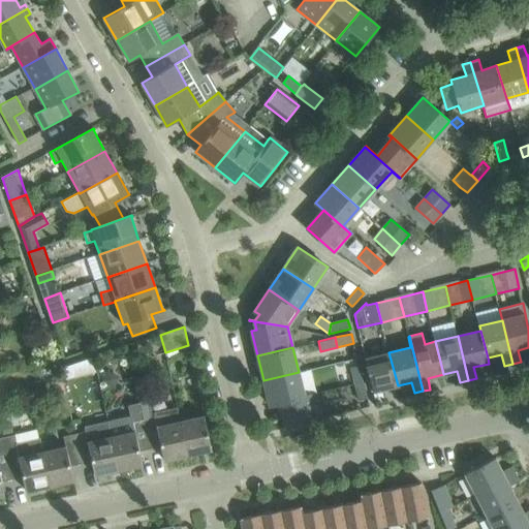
[(389,352),(365,359),(376,403),(384,401),(382,390),(398,385),(389,352)]
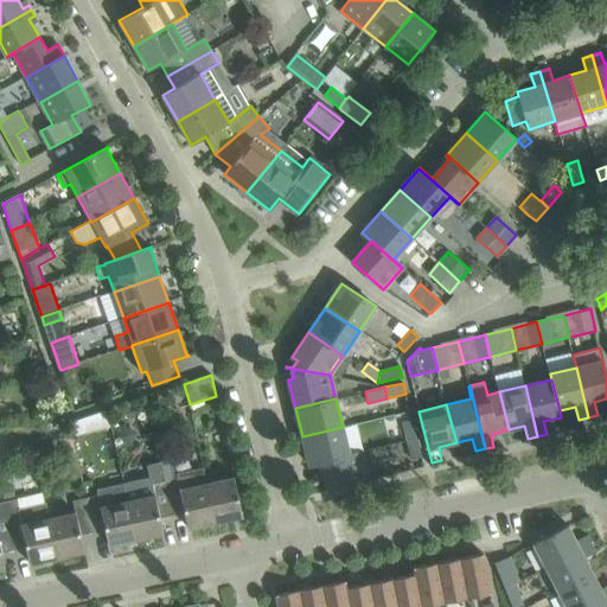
[(402,422),(407,440),(417,438),(413,420),(402,422)]
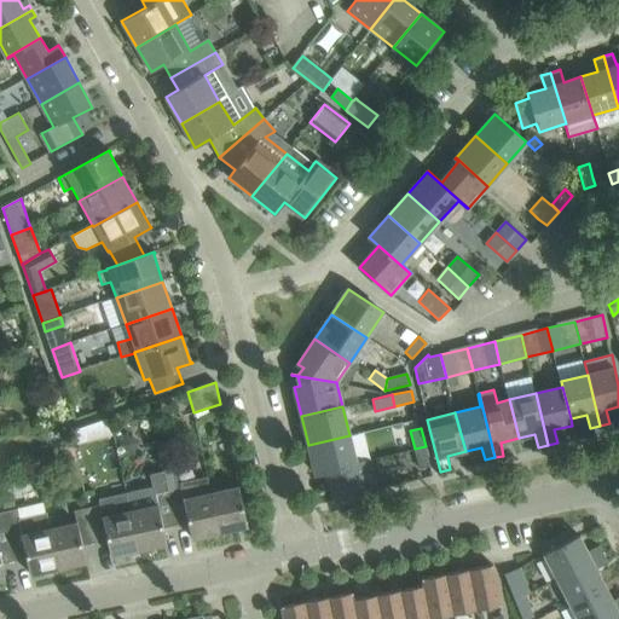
[(350,435),(308,445),(316,475),(328,472),(369,462),(369,461),(357,463),(350,435)]
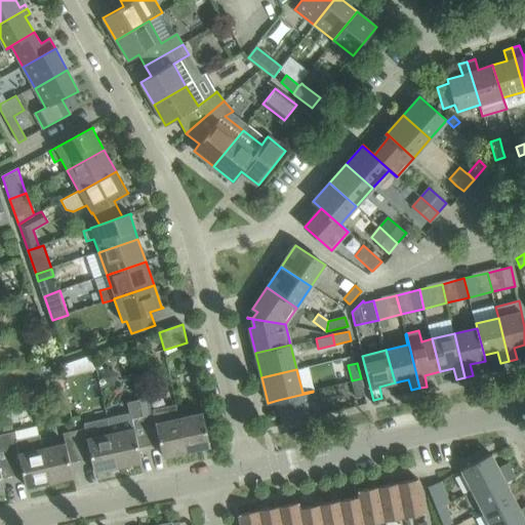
[(51,379),(54,394),(65,392),(62,376),(51,379)]
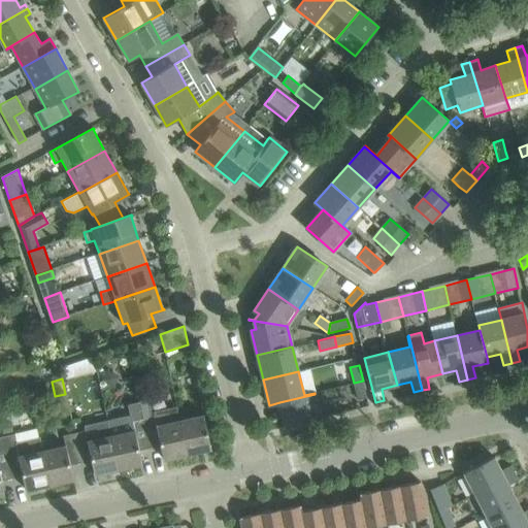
[(363,381),(354,383),(358,400),(367,398),(363,381)]
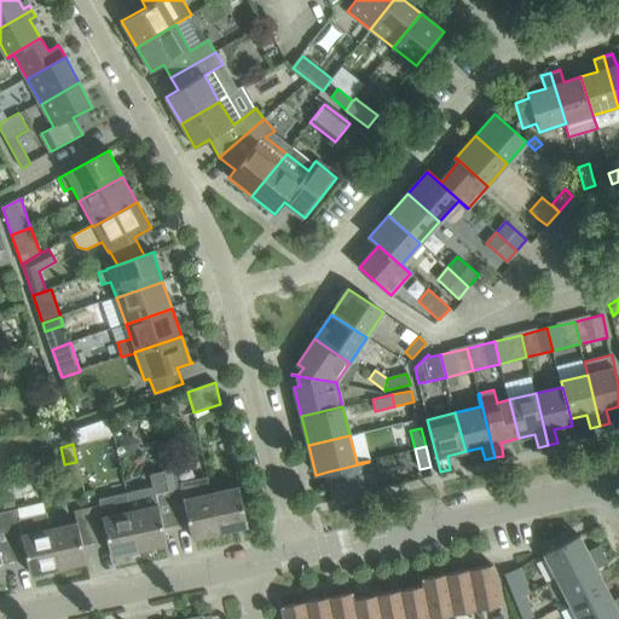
[(369,462),(328,472),(335,499),(375,490),(369,462)]
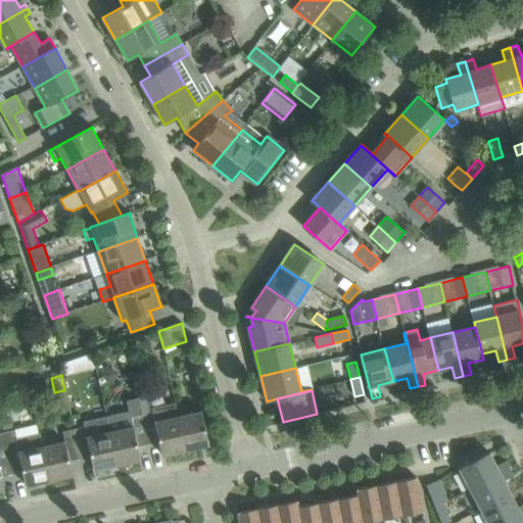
[(129,412),(107,416),(119,465),(141,460),(138,446),(148,443),(142,416),(141,416),(138,398),(126,400),(129,412)]
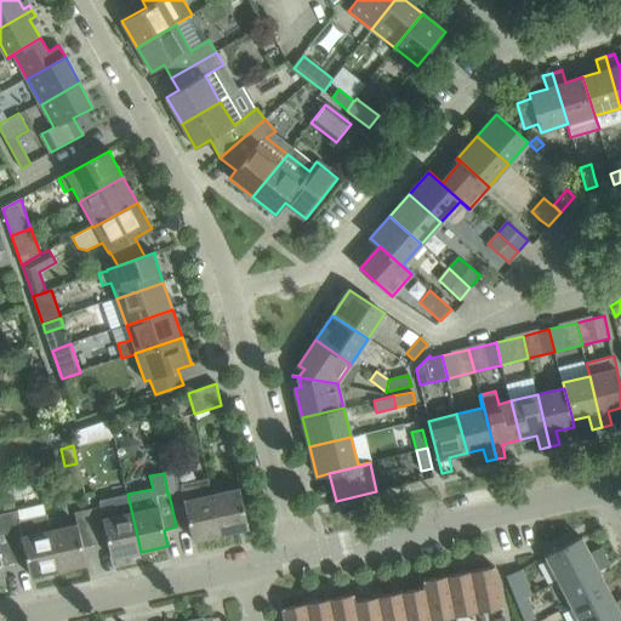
[(182,490),(169,494),(176,527),(189,524),(193,540),(222,534),(212,494),(211,495),(208,478),(180,485),(182,490)]
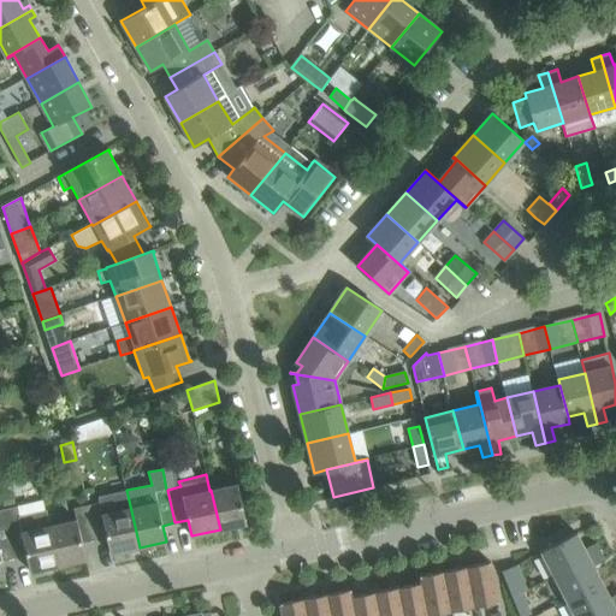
[(237,485),(211,490),(220,529),(247,523),(237,485)]
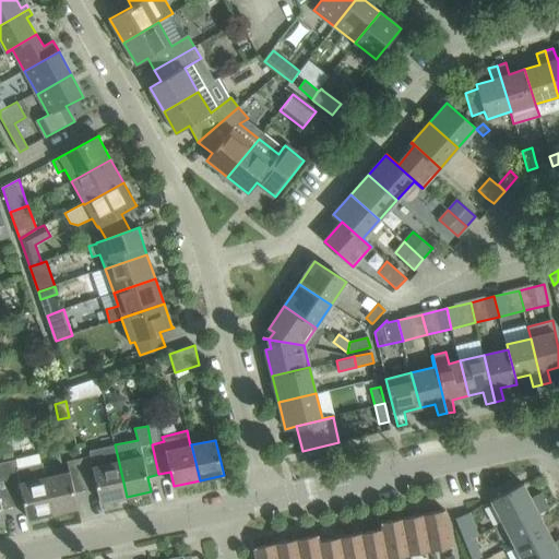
[(90,458),(80,460),(87,489),(97,487),(100,502),(127,497),(115,444),(88,450),(90,458)]
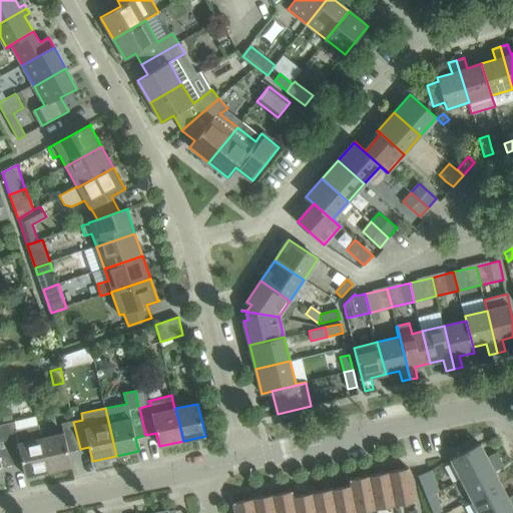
[(12,418),(11,409),(2,411),(4,420),(12,418)]
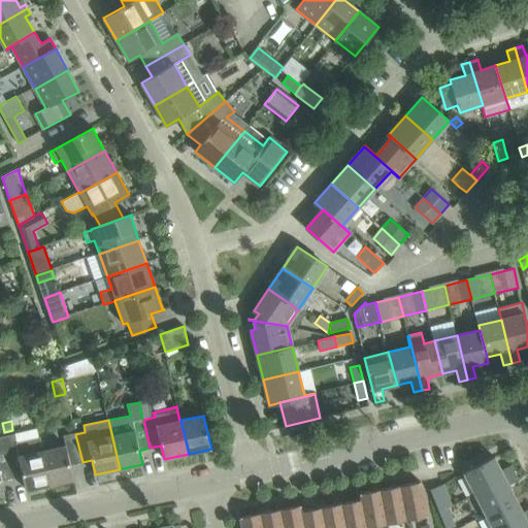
[(6,444),(13,477),(23,475),(26,490),(51,485),(43,451),(42,451),(39,437),(15,442),(13,433),(4,435),(6,444)]
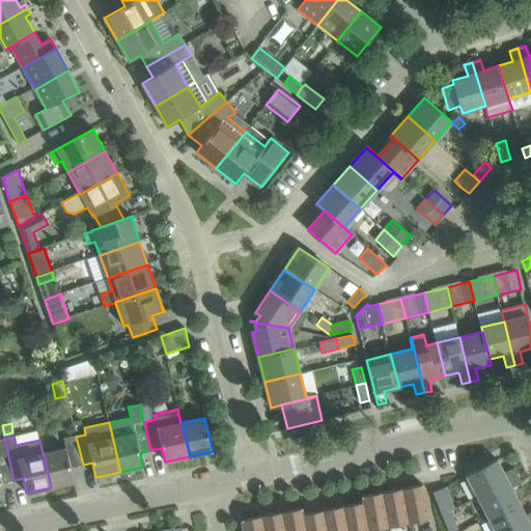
[(67,448),(44,453),(51,487),(74,482),(71,468),(83,465),(76,437),(65,439),(67,448)]
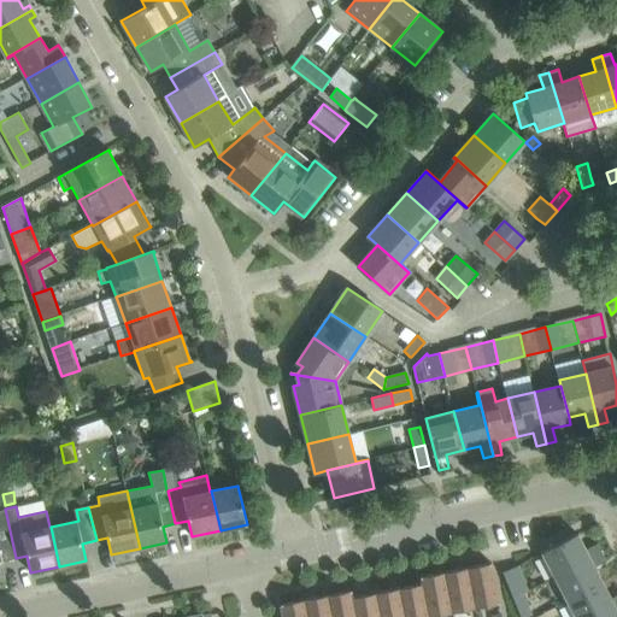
[(0,579),(5,579),(1,562),(16,558),(7,519),(5,509),(0,510),(0,579)]
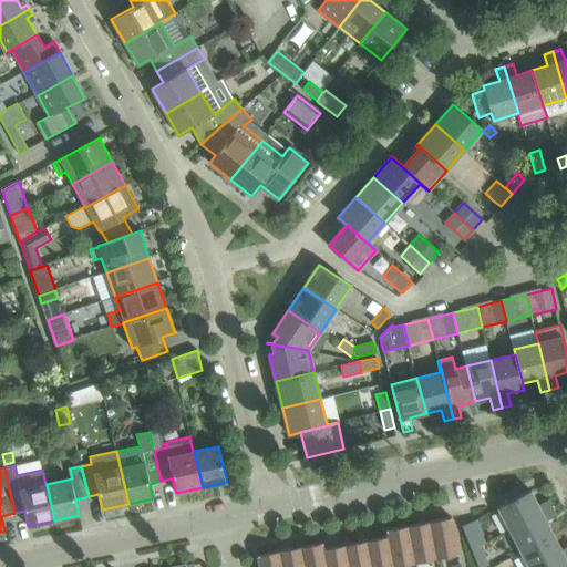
[(531,491),(498,507),(509,529),(553,507),(549,500),(538,505),(531,491)]
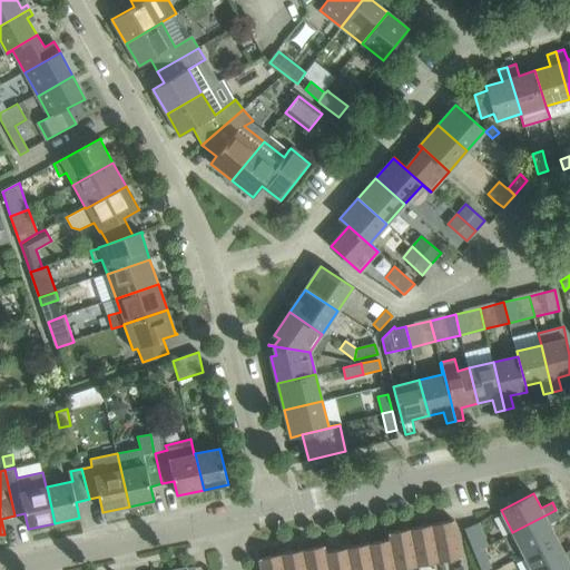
[(556,510),(512,532),(524,556),(557,538),(549,523),(560,518),(556,510)]
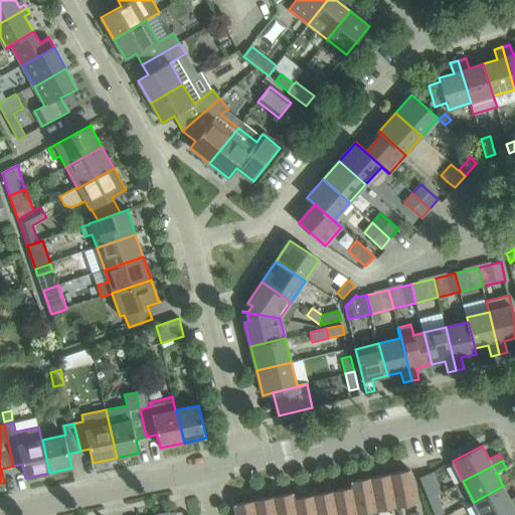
[(410,470),(390,474),(397,507),(416,504),(410,470)]
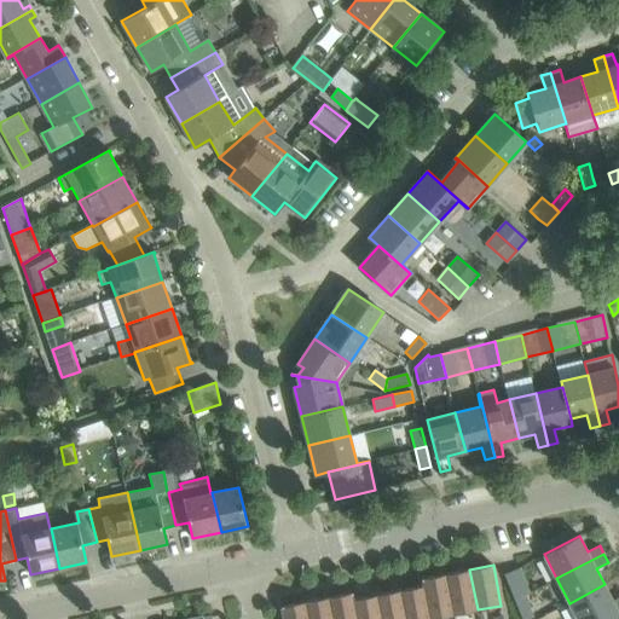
[(520,567),(504,574),(514,599),(525,595),(530,593),(520,567)]
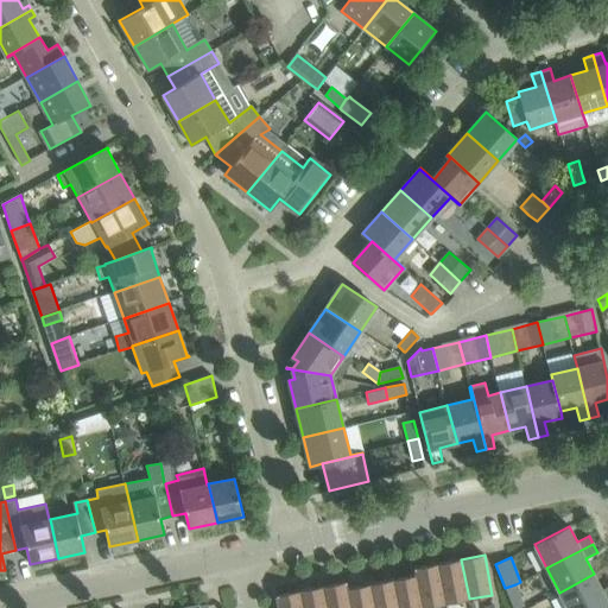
[(461,559),(438,564),(445,603),(469,599),(461,559)]
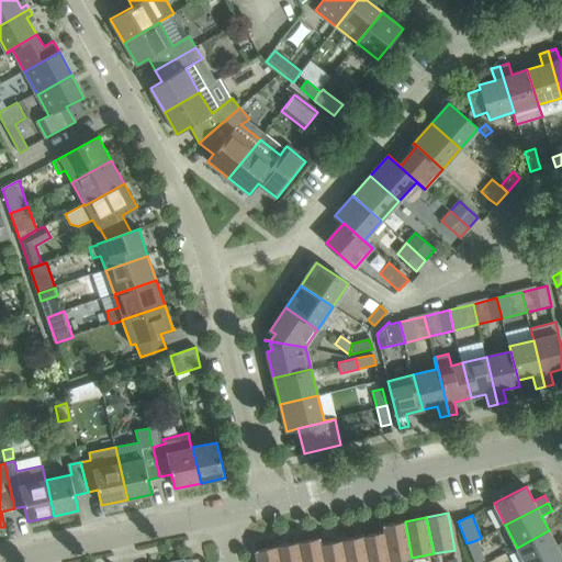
[(405,521),(383,525),(390,561),(391,561),(412,558),(405,521)]
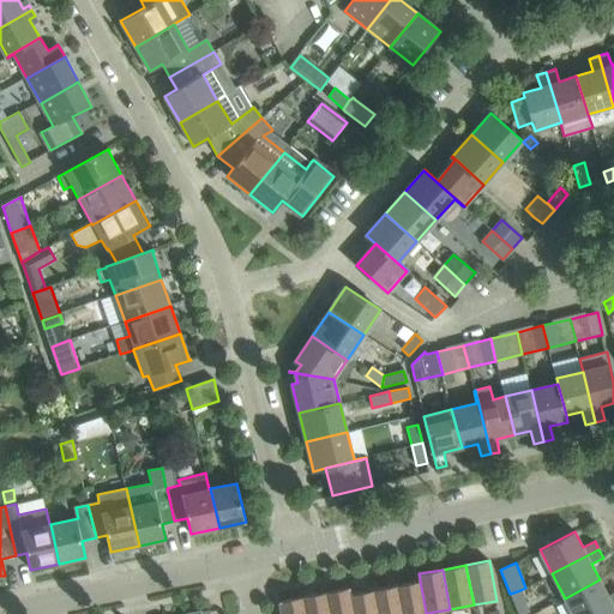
[(420,581),(397,585),(402,613),(426,613),(419,573),(419,575),(420,581)]
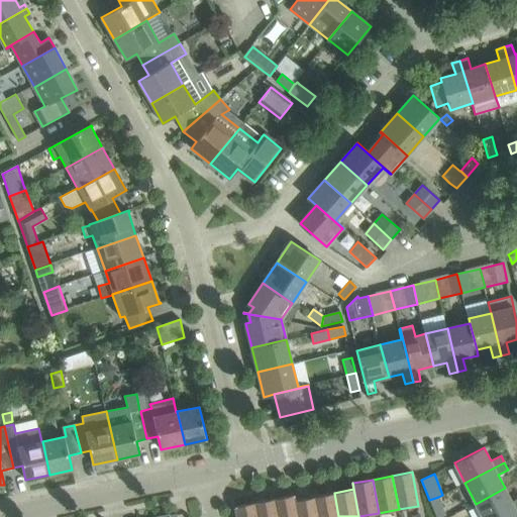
[(505,488),(476,504),(482,516),(499,516),(516,508),(516,498),(512,502),(505,488)]
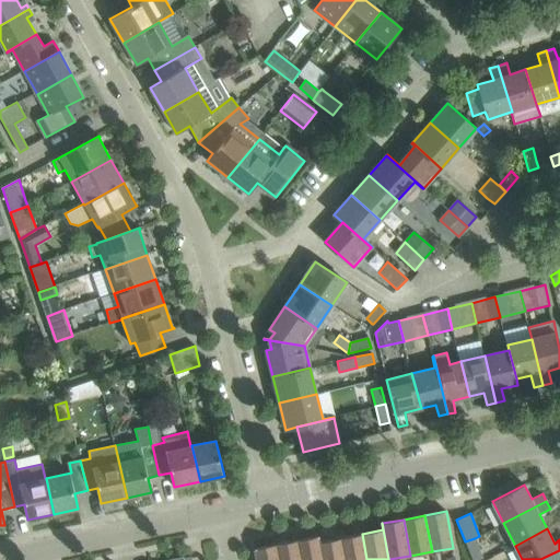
[(366,559),(362,534),(341,538),(345,559),(366,559)]
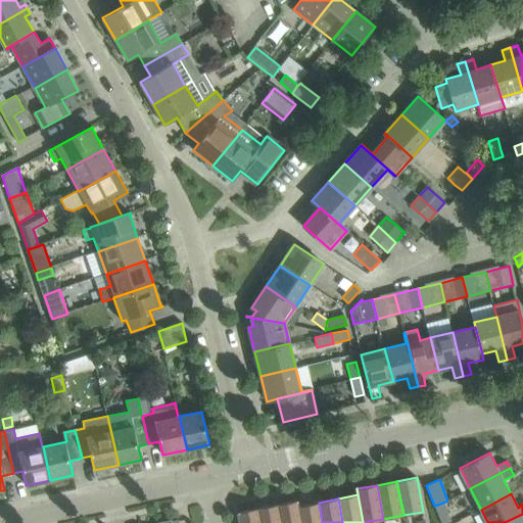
[(301,522),(297,501),(278,505),(281,522),(301,522)]
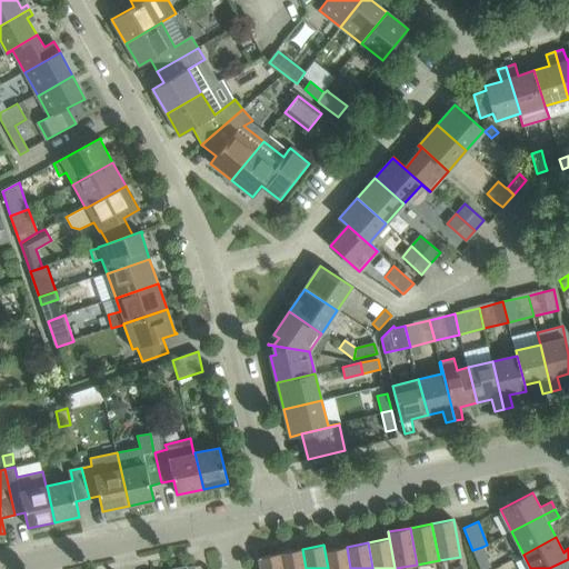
[(325,545),(323,545),(328,568),(350,568),(347,547),(326,551),(325,545)]
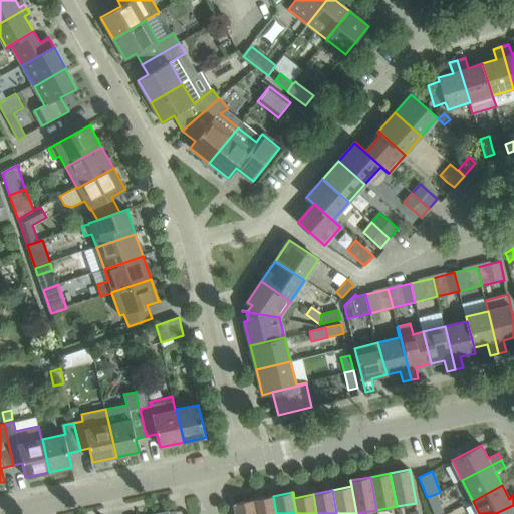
[(440,492),(428,498),(434,513),(439,513),(443,512),(436,495),(441,494),(440,492)]
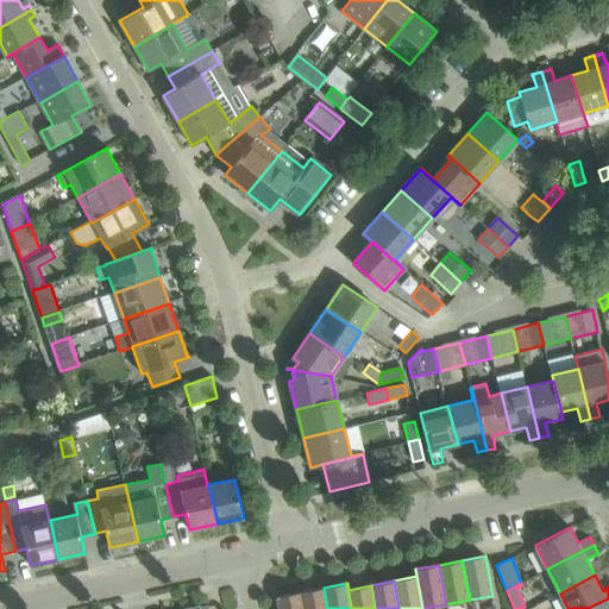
[(327,608),(324,588),(300,592),(303,608),(327,608)]
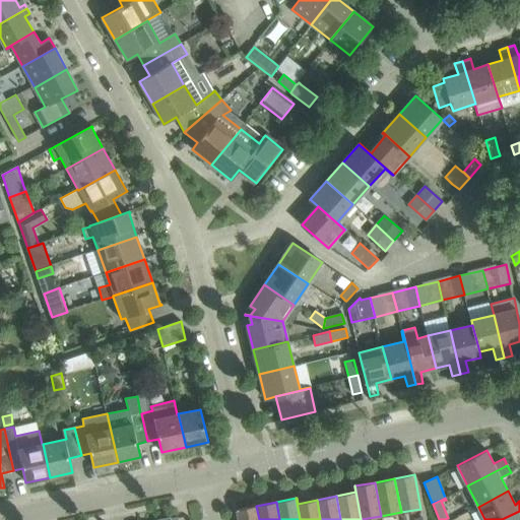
[(259,519),(256,506),(237,509),(238,519),(259,519)]
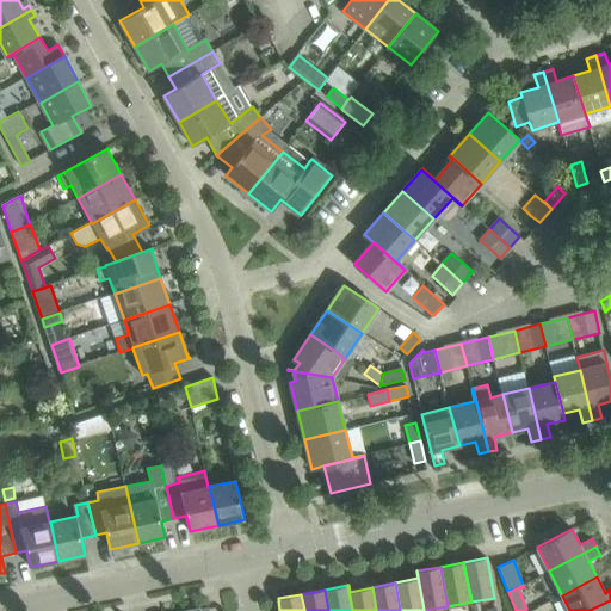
[(610,610),(610,600),(598,608),(591,610),(610,610)]
